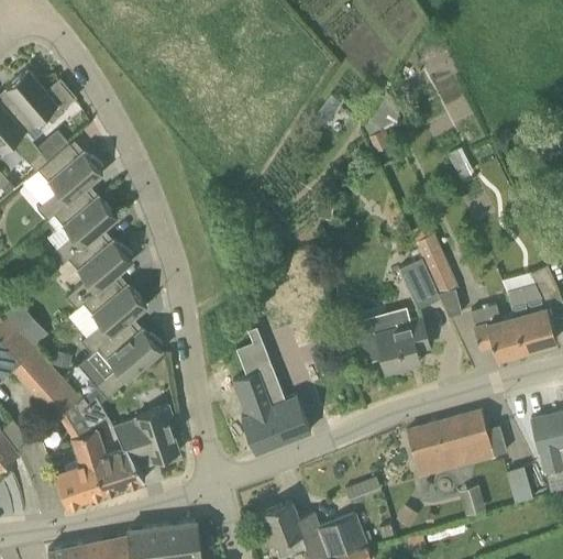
[(48,95),(28,72),(6,90),(10,95),(0,102),(0,105),(25,134),(45,117),(52,124),(64,113),(62,110),(73,100),(79,108),(80,107),(57,80),(56,80),(58,85),(48,95)]
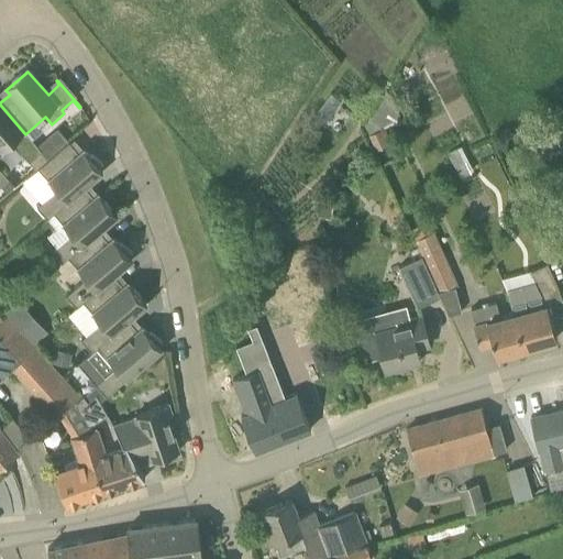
[(0,155),(13,145),(30,165),(42,154),(25,134),(0,105),(0,155)]
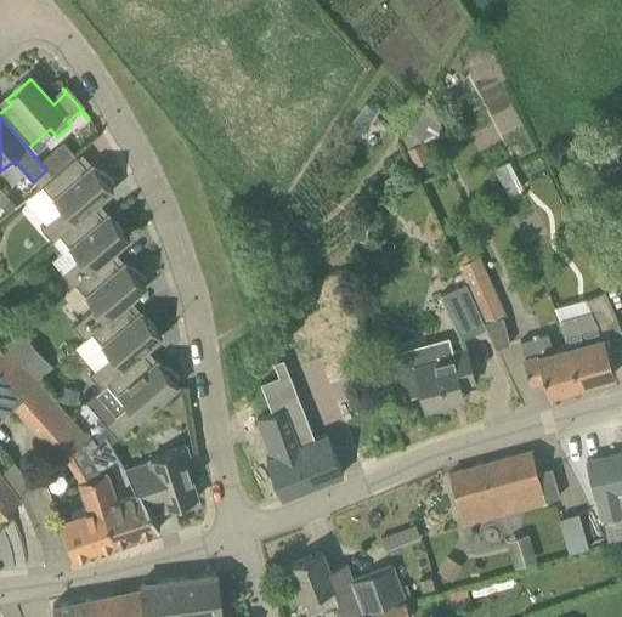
[(407,151),(406,151),(413,169),(431,162),(424,146),(424,143),(407,151)]
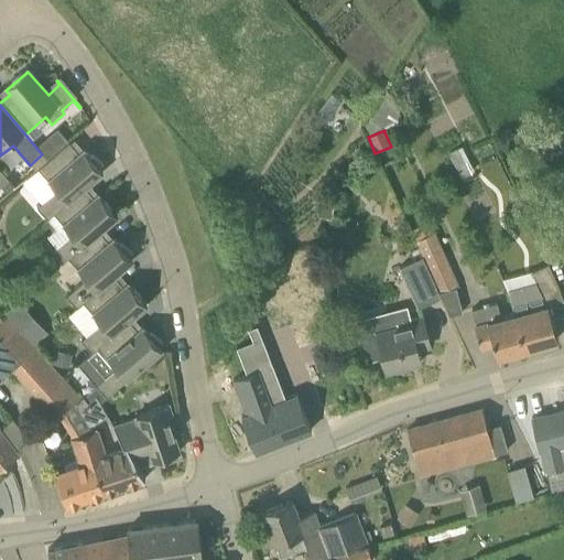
[(52,140),(42,149),(51,159),(61,150),(52,140)]
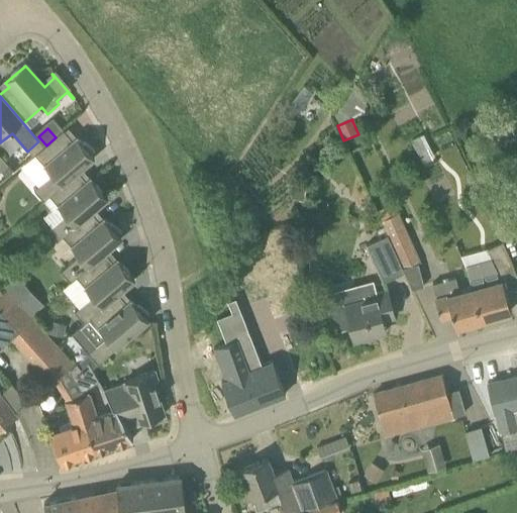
[(64,132),(58,137),(48,145),(35,157),(53,178),(34,193),(43,204),(49,198),(75,178),(78,175),(95,161),(92,157),(95,155),(84,145),(83,146),(77,140),(73,143),(64,132)]
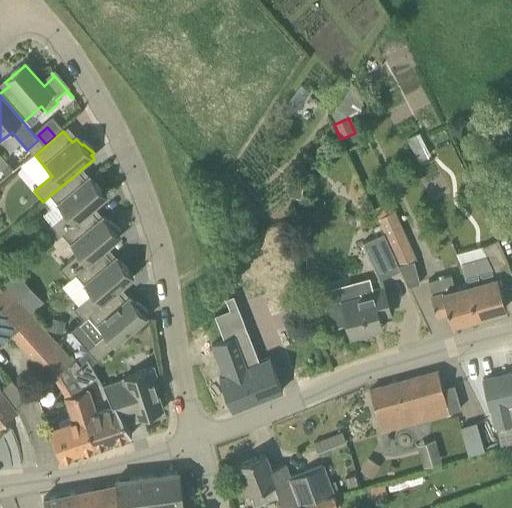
[(419,165),(431,159),(419,136),(407,142),(419,165)]
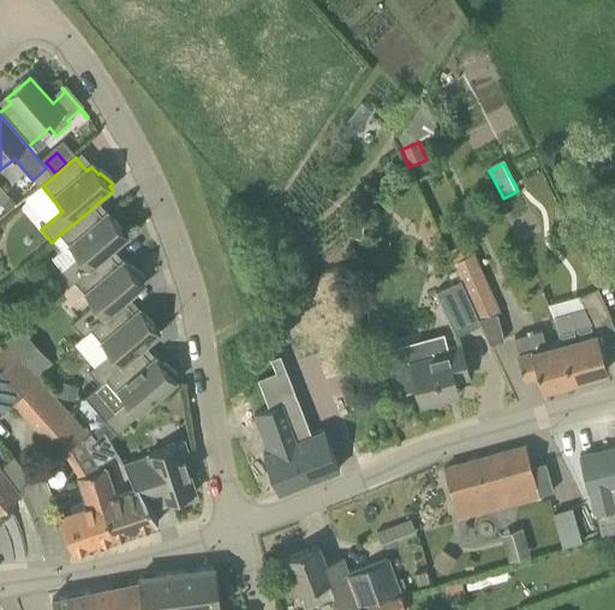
[(0,208),(10,199),(0,187),(0,208)]
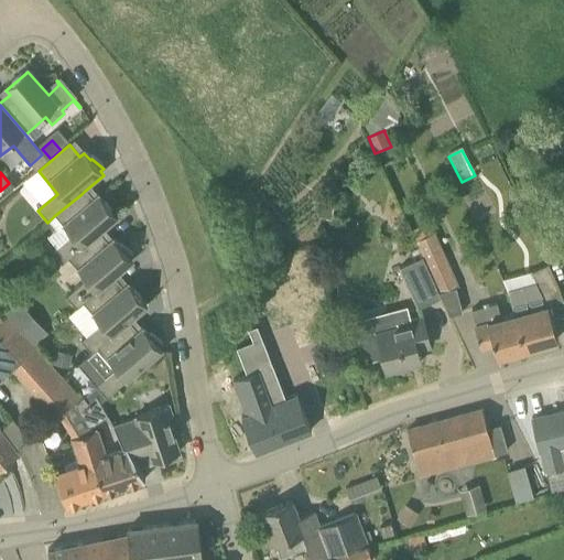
[(94,201),(85,191),(82,194),(54,216),(73,238),(52,255),(63,267),(69,261),(100,235),(118,219),(99,197),(94,201)]
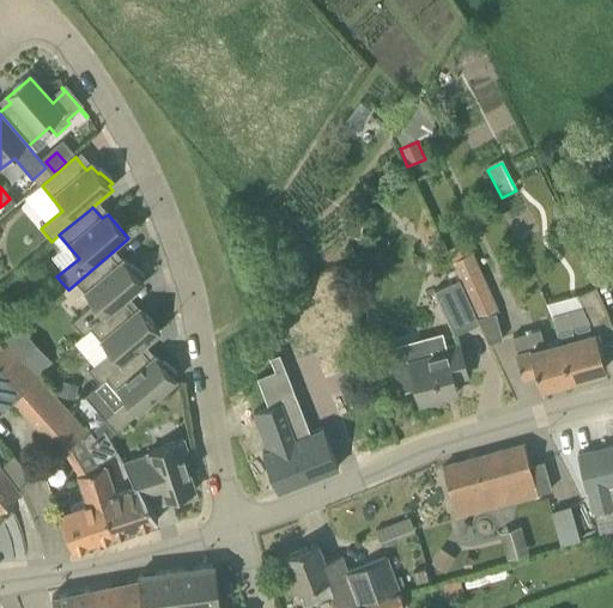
[(119,267),(109,255),(76,284),(95,306),(73,324),(84,338),(91,332),(125,303),(144,286),(140,283),(144,279),(132,268),(129,271),(123,262),(119,267)]
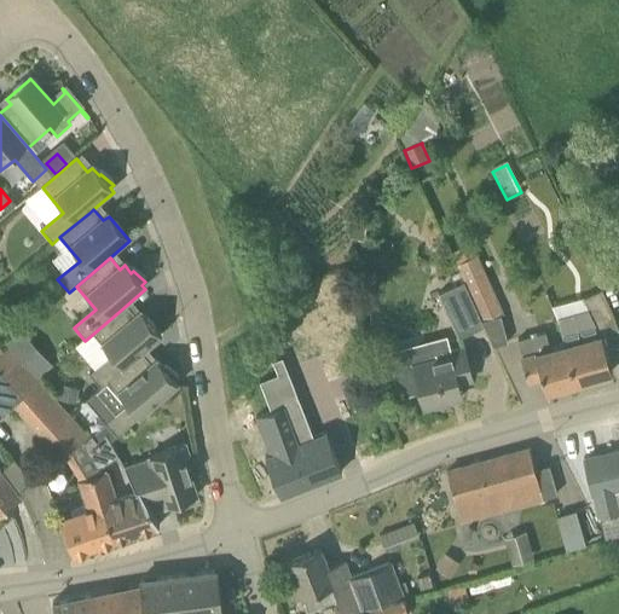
[(493,351),(508,346),(501,319),(504,317),(476,259),(457,267),(484,324),(482,324),(485,330),(493,351)]
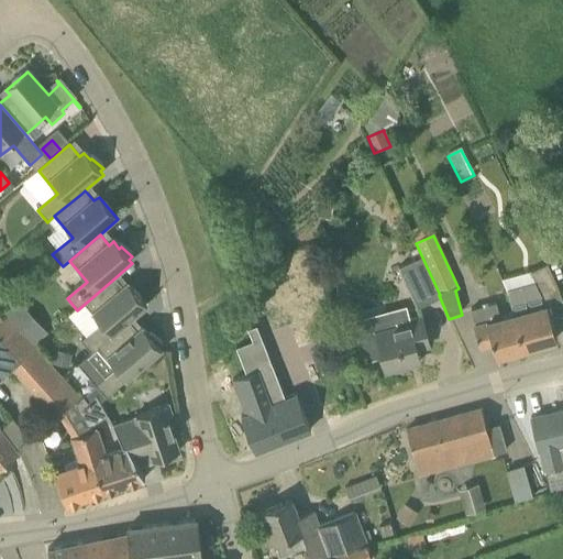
[(418,311),(441,300),(439,295),(422,260),(399,271),(418,311)]
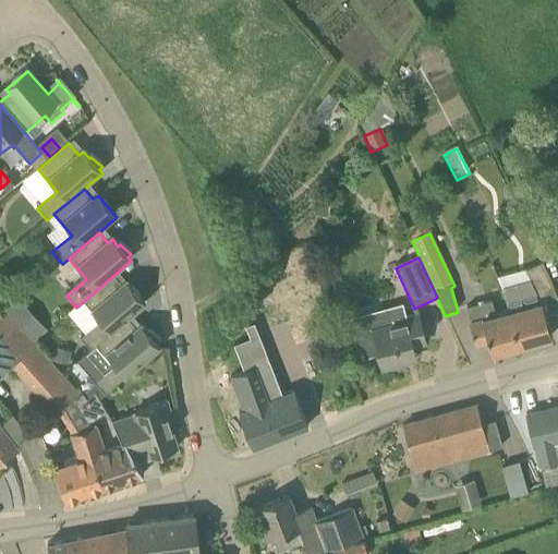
[(555,292),(543,264),(526,273),(531,282),(504,292),(510,314),(509,315),(519,348),(552,339),(546,318),(547,317),(547,316),(546,316),(541,298),(555,292)]
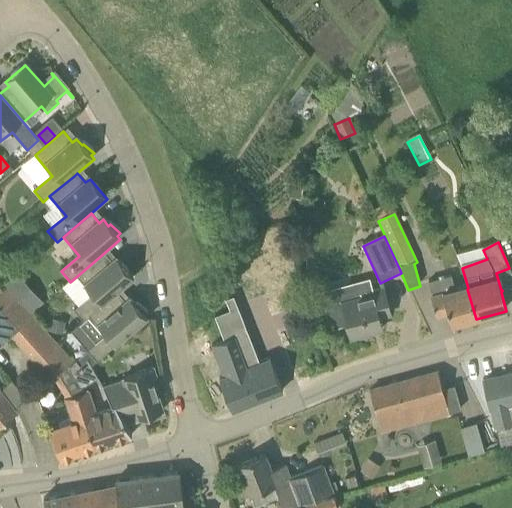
[(228,268),(236,262),(228,251),(219,257),(228,268)]
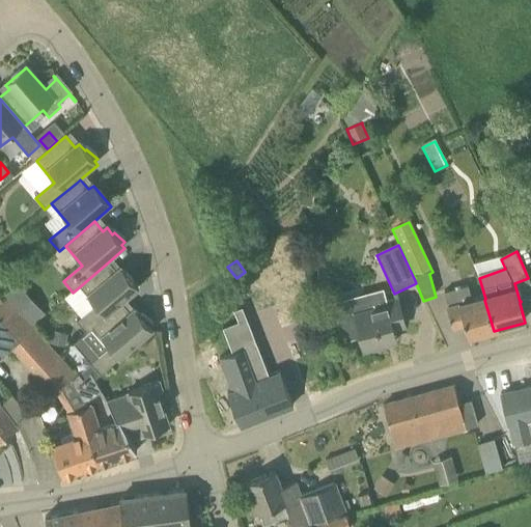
[(108,262),(79,287),(95,307),(77,323),(87,334),(92,330),(121,305),(139,290),(120,269),(116,273),(108,262)]
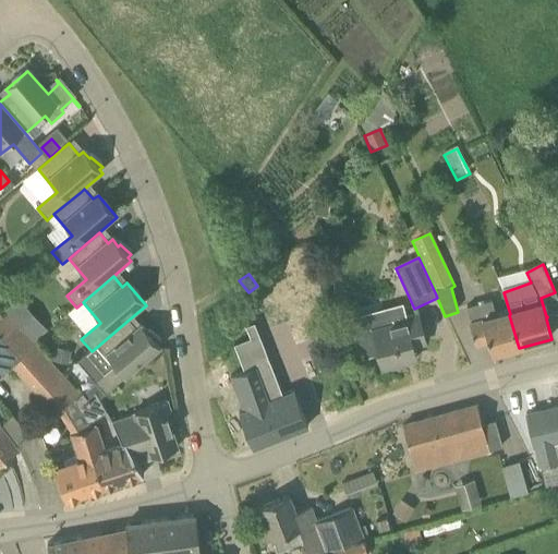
[(496,318),(492,303),(468,311),(472,325),(470,326),(476,346),(488,342),(492,356),(519,348),(509,315),(496,318)]
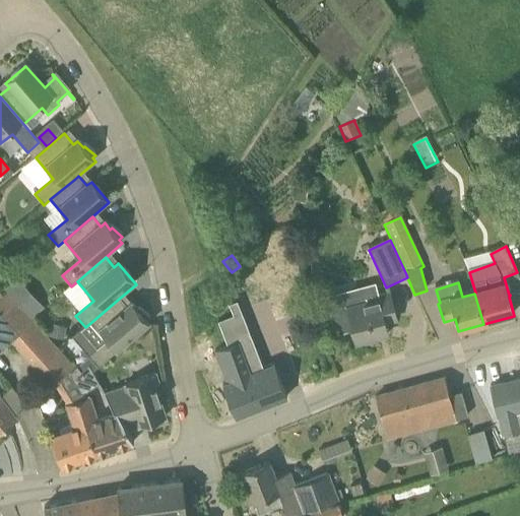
[(330,311),(337,336),(352,331),(356,345),(376,340),(375,335),(387,332),(385,325),(397,322),(391,301),(378,305),(374,287),(355,293),(360,307),(347,311),(346,307),(330,311)]
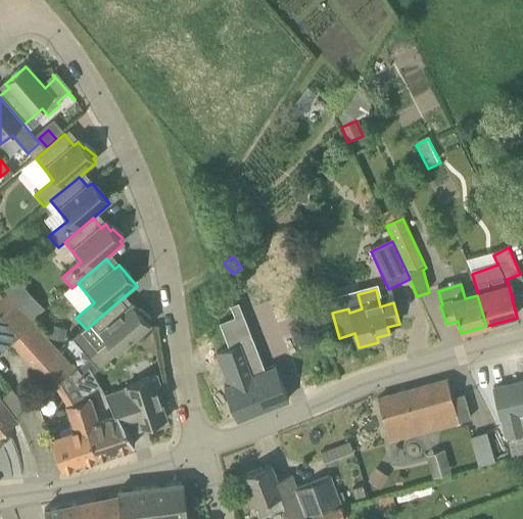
[(0,354),(10,344),(34,325),(8,295),(0,301),(0,354)]
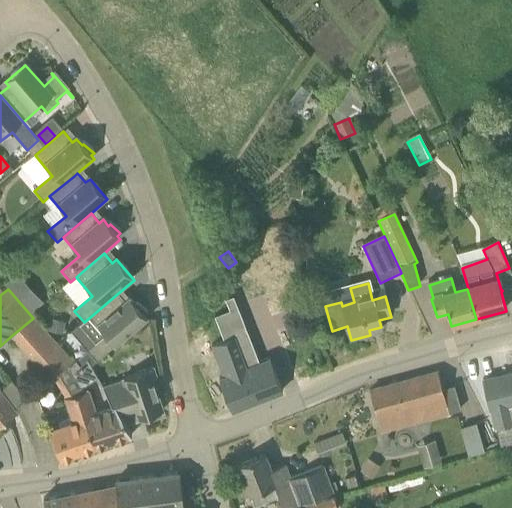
[(84,322),(72,333),(89,353),(97,363),(147,320),(144,316),(147,314),(137,305),(135,306),(130,300),(126,303),(117,294),(89,318),(84,322)]
